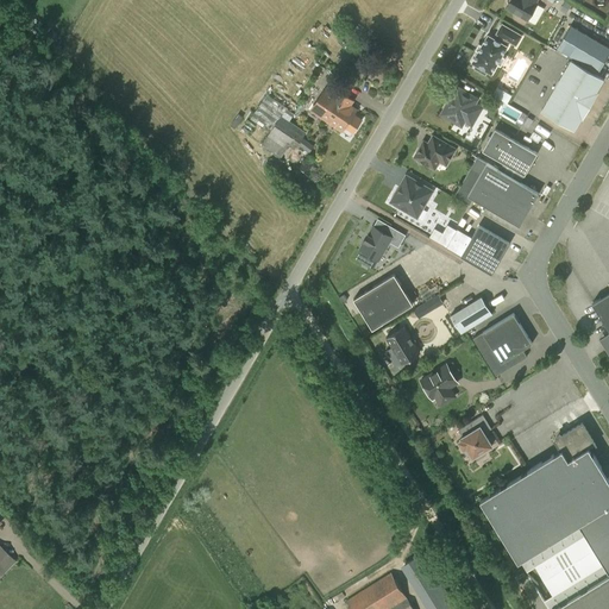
[(507,0),(508,1),(509,4),(507,7),(527,19),(537,4),(534,4),(537,0),(507,0)]
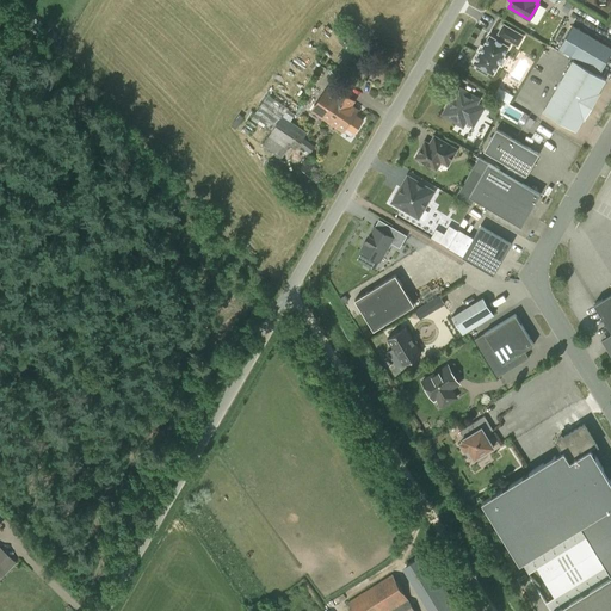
[(510,41),(518,45),(523,36),(504,24),(498,34),(499,35),(497,39),(489,35),(474,62),(477,66),(476,68),(487,74),(488,72),(493,74),(508,47),(507,45),(510,41)]
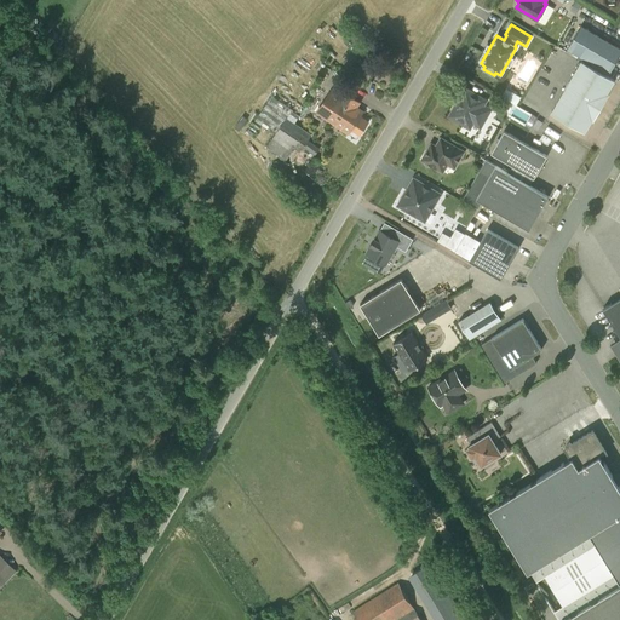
[(619,49),(580,26),(567,50),(609,74),(619,55),(619,49)]
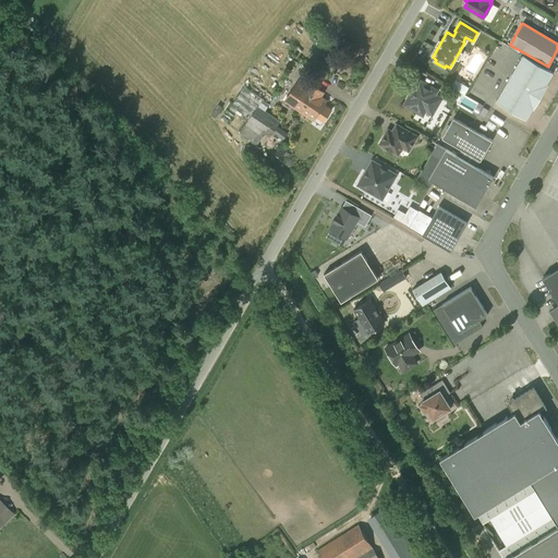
[(36,39),(41,45),(52,33),(48,27),(36,39)]
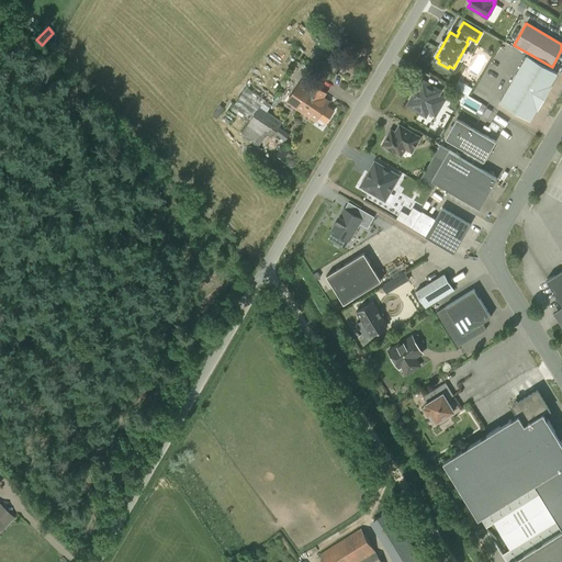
[(552,85),(550,85),(557,72),(527,56),(499,102),(529,120),(536,109),(538,109),(552,85)]
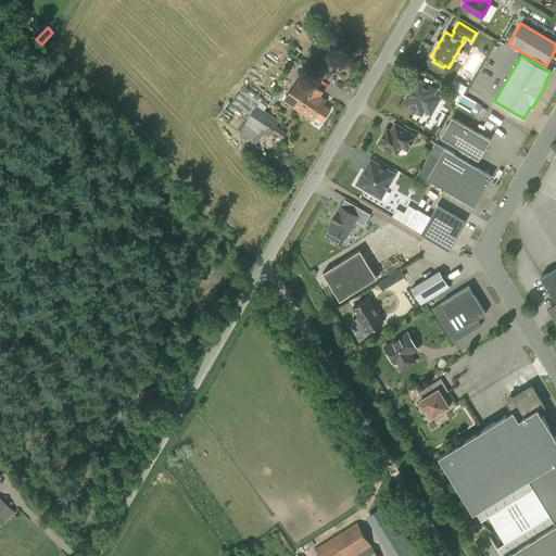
[(313,119),(315,116),(299,104),(312,85),(308,83),(305,87),(300,83),(302,79),(297,75),(292,81),(295,84),(287,97),(285,96),(281,100),(291,106),(292,105),(313,119)]
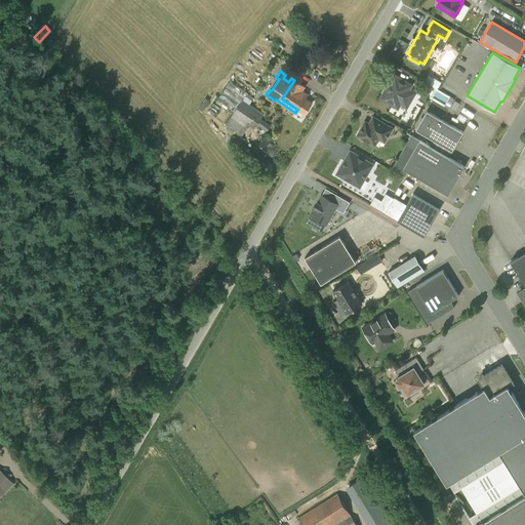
[(430,75),(427,81),(438,88),(442,81),(430,75)]
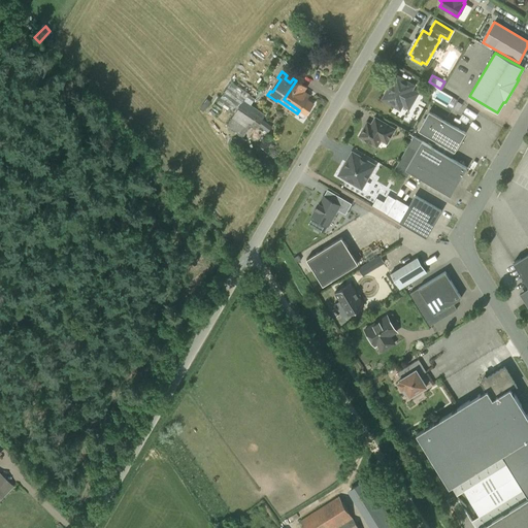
[(396,76),(383,99),(400,109),(404,102),(410,105),(416,97),(409,93),(414,86),(396,76)]
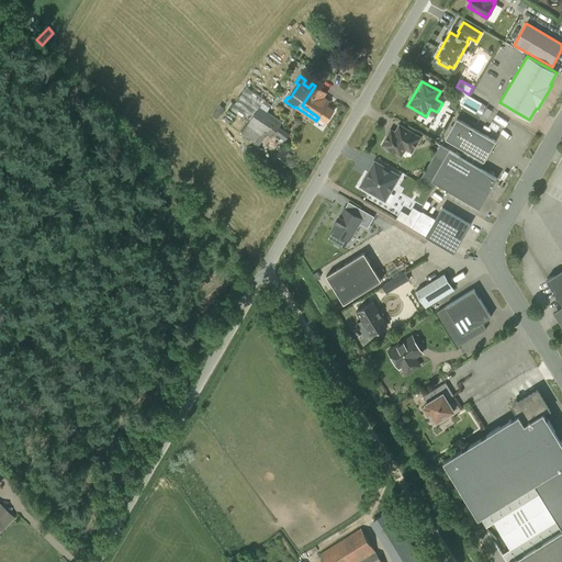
[(302,105),(318,117),(326,122),(334,110),(321,101),(326,92),(315,86),(302,105)]
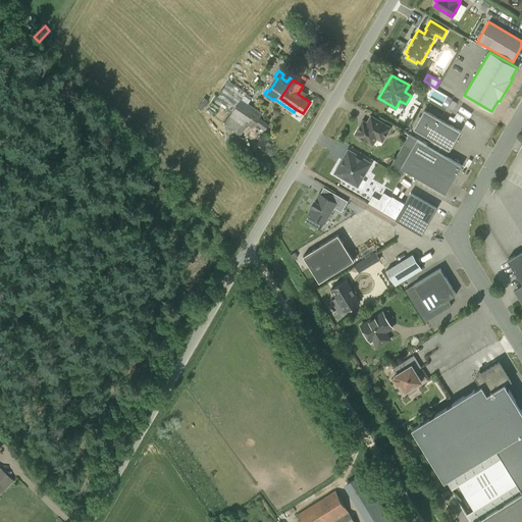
[(246,93),(247,92),(228,81),(215,102),(231,113),(225,123),(230,126),(230,129),(241,137),(247,124),(252,128),(262,113),(248,103),(252,98),(246,93)]
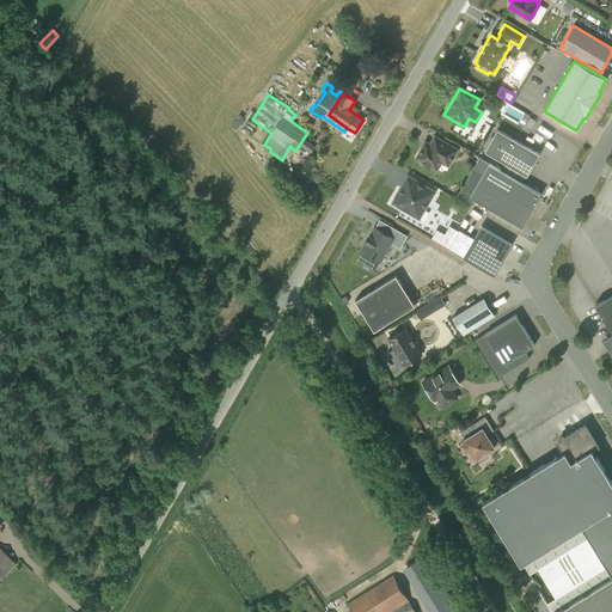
[(485,151),(527,176),(540,154),(497,129),(485,151)]
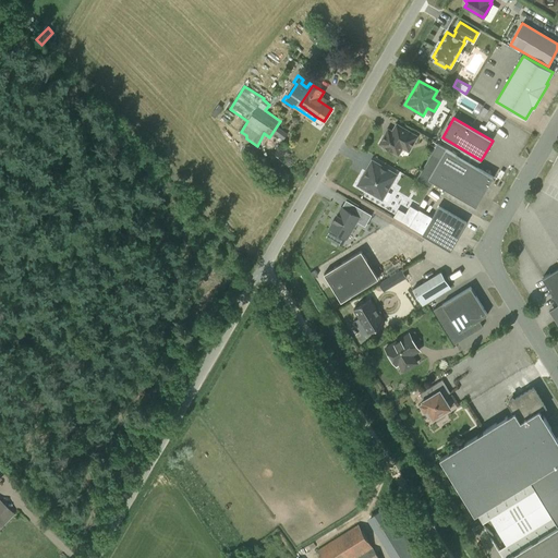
[(388,132),(386,135),(384,136),(379,144),(398,156),(404,145),(411,148),(417,136),(397,124),(392,132),(391,131),(390,131),(389,131),(388,132)]
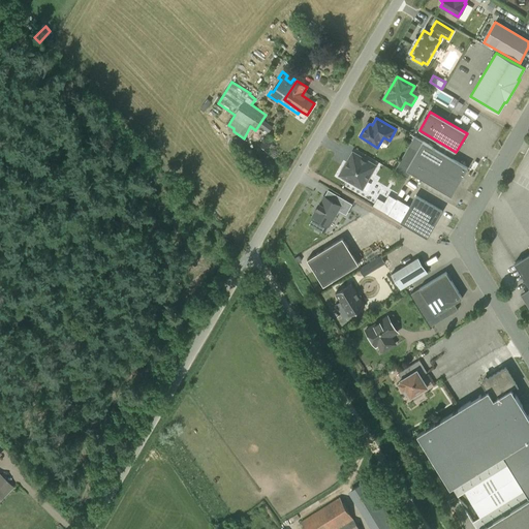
[(414,136),(395,170),(408,178),(411,173),(452,196),(468,167),(414,136)]
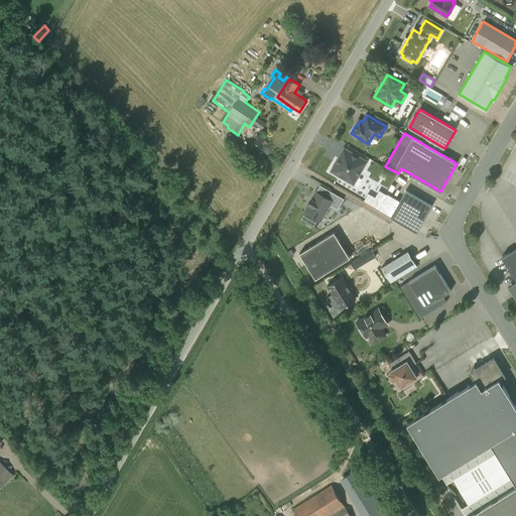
[(344,149),(331,171),(354,184),(367,162),(344,149)]
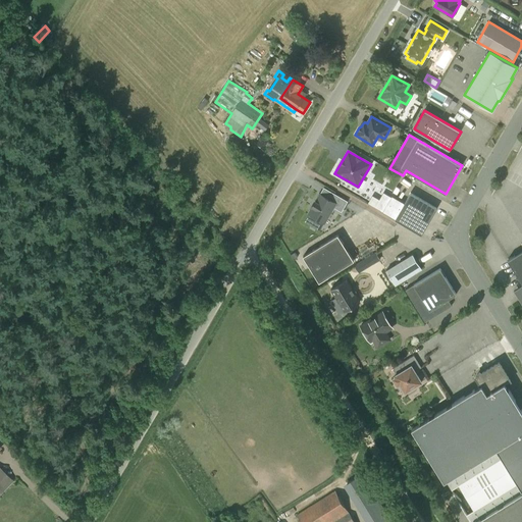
[(436,208),(410,193),(395,219),(421,235),(436,208)]
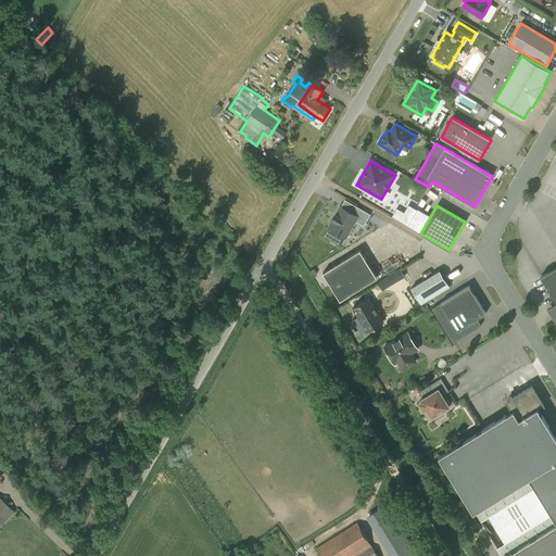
[(328,228),(345,238),(355,222),(364,226),(370,215),(356,206),(352,214),(341,206),(328,228)]
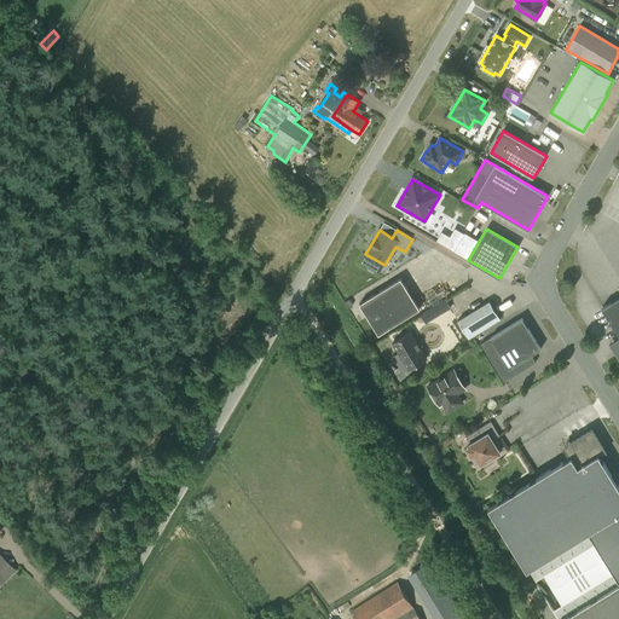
[(359,304),(379,335),(420,310),(400,278),(359,304)]
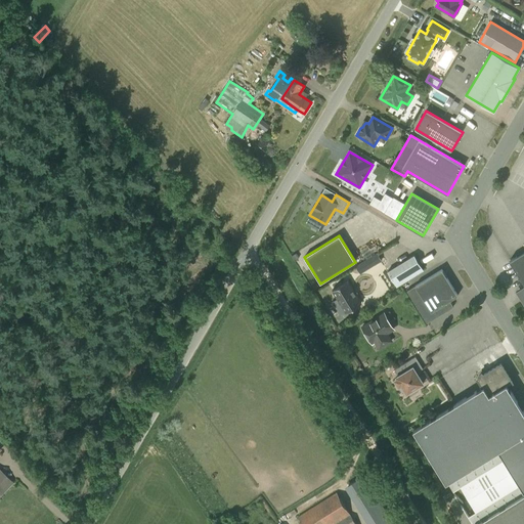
[(304,254),(320,247),(318,242),(302,249),(304,254)]
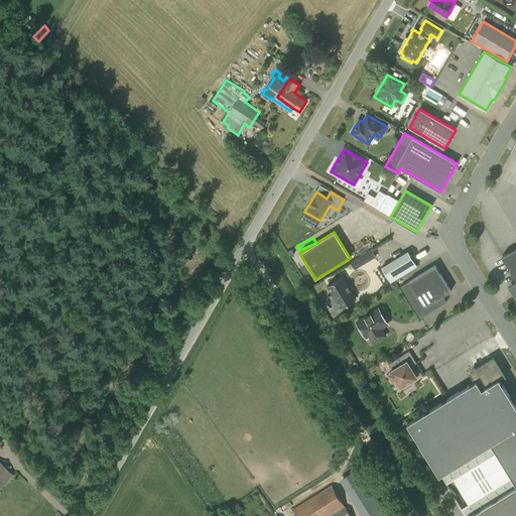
[(515,297),(515,247),(502,257),(510,270),(509,273),(512,273),(515,279),(515,280),(508,285),(515,297)]
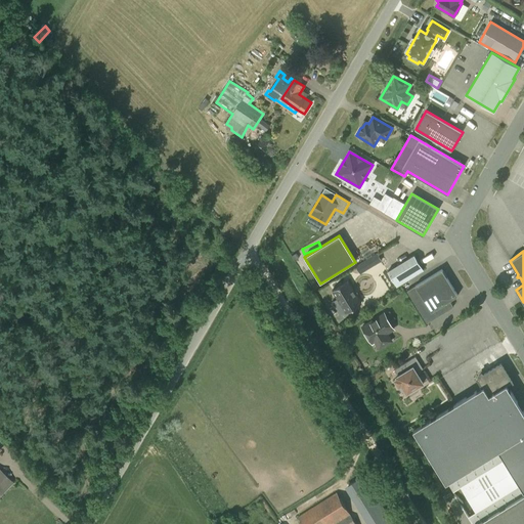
[(360,273),(382,260),(377,253),(356,266),(360,273)]
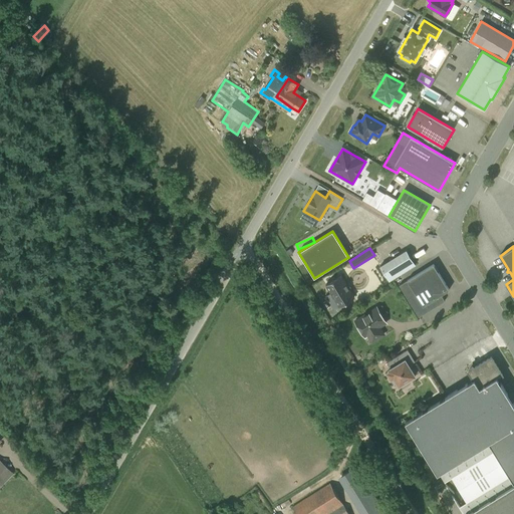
[(416,265),(407,250),(380,266),(390,281),(416,265)]
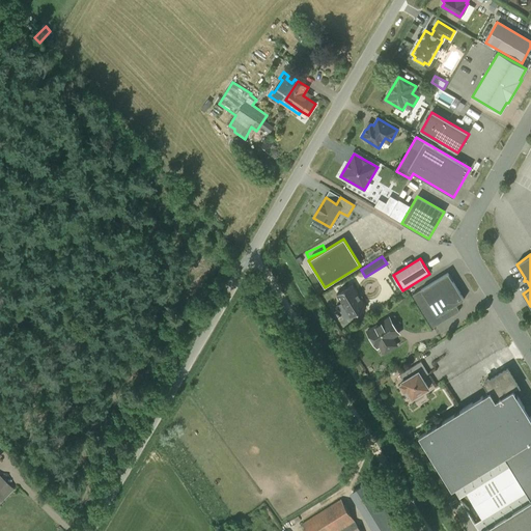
[(464,300),(448,273),(413,295),(432,327),(459,310),(456,304),(464,300)]
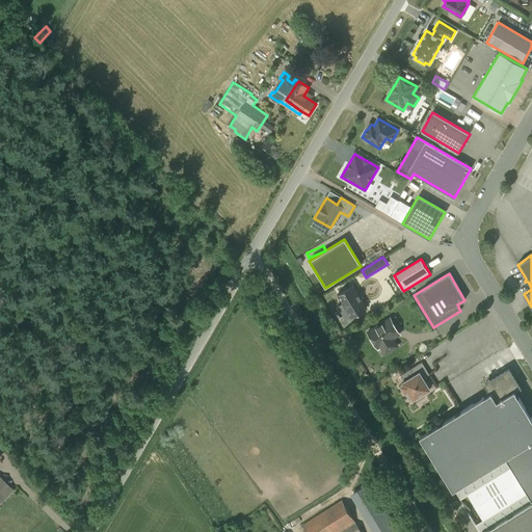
[(352,286),(337,295),(351,318),(367,309),(352,286)]
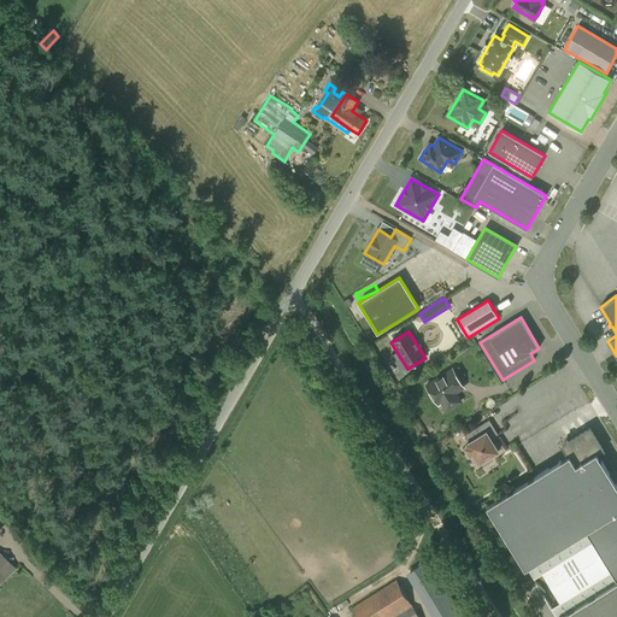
[(438,404),(441,401),(446,410),(460,401),(456,393),(464,387),(452,369),(427,385),(438,404)]
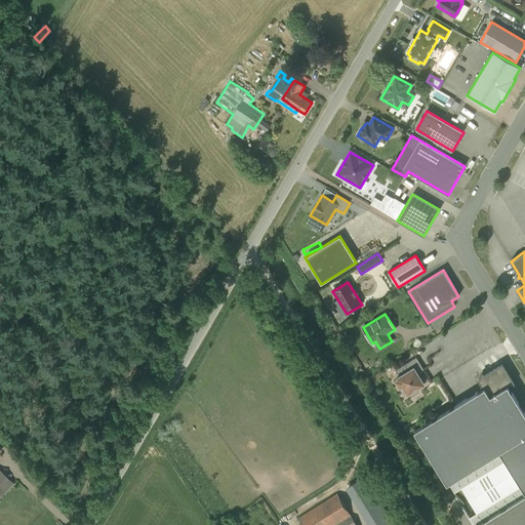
[(399,388),(402,386),(407,395),(409,394),(411,397),(418,393),(416,389),(425,385),(413,367),(410,369),(407,363),(395,370),(399,376),(397,377),(398,379),(395,380),(399,388)]
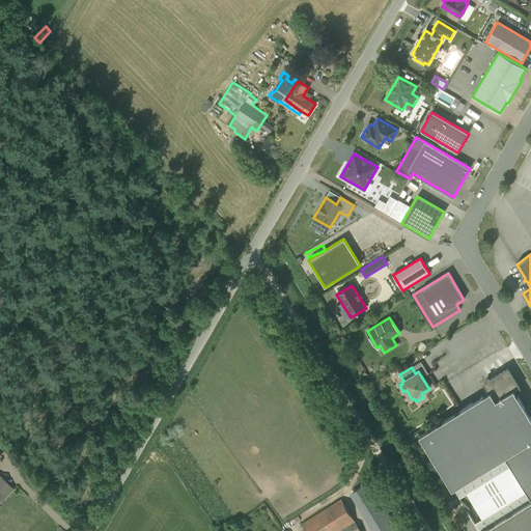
[(505,457),(530,499),(530,418),(513,390),(520,387),(508,368),(484,384),(490,392),(419,436),(452,490),(505,457)]
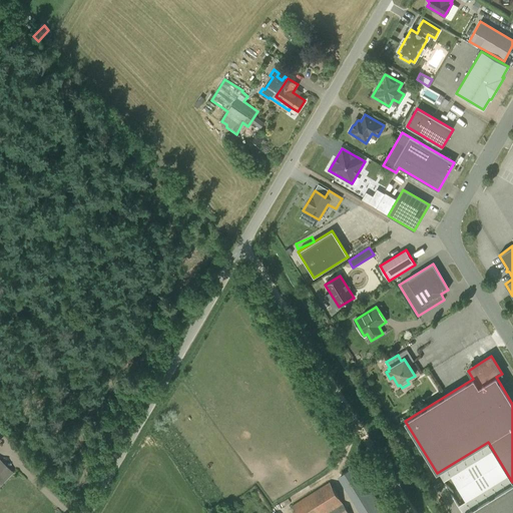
[(0,478),(2,477),(3,478),(9,471),(0,461),(0,441),(1,440),(0,438),(0,478)]
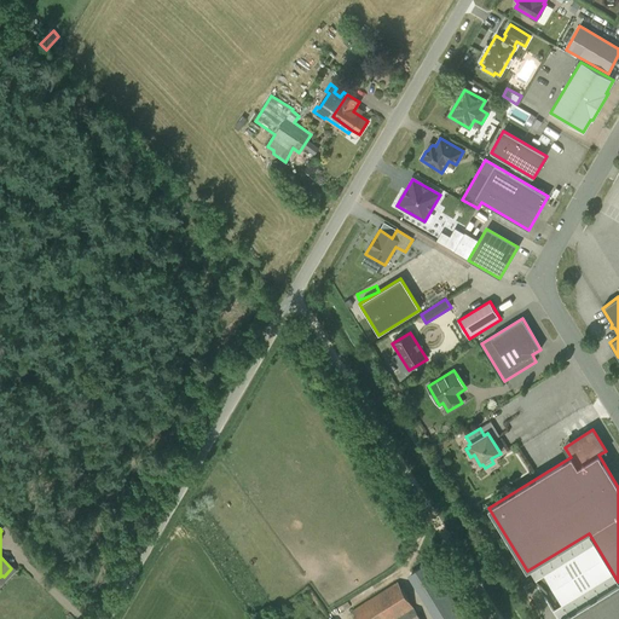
[(411,573),(438,618),(450,618),(462,613),(432,561),(411,573)]
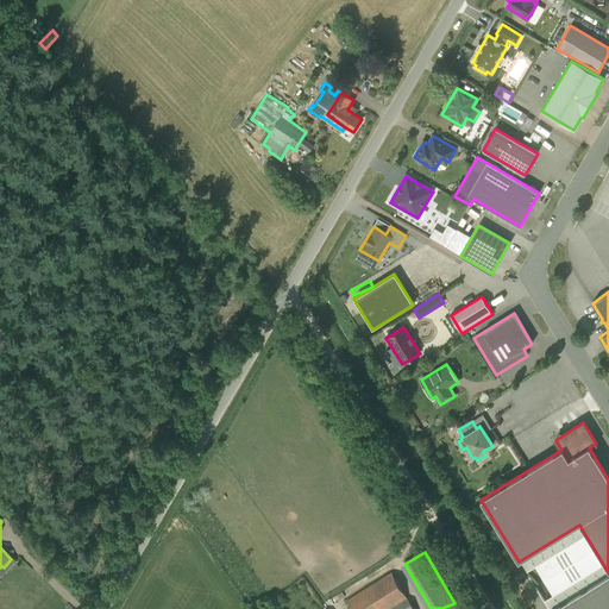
[(414,608),(391,572),(347,600),(352,608),(414,608)]
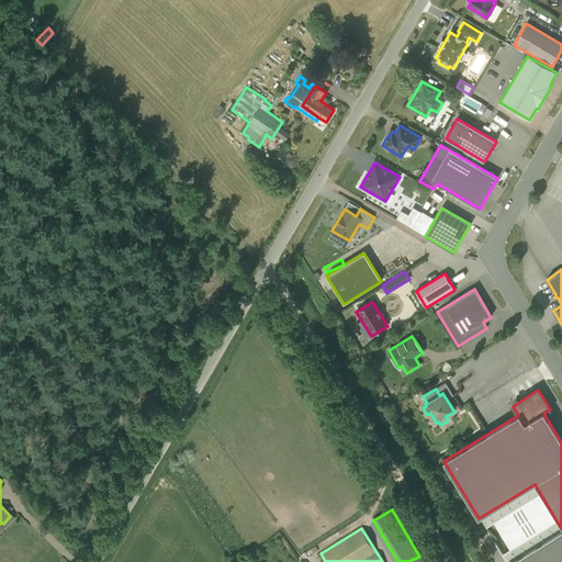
[(561,561),(561,529),(509,561),(561,561)]
